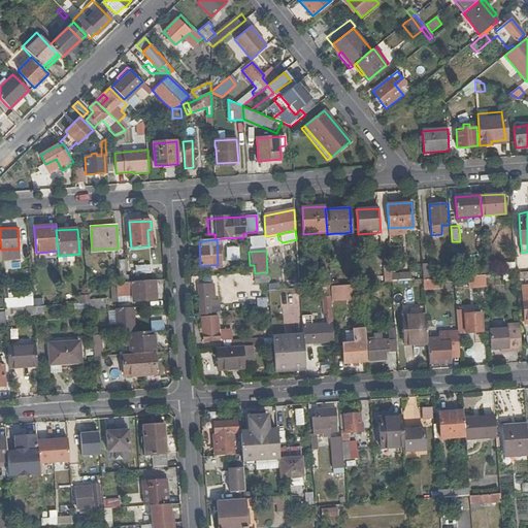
[(126,281),(125,258),(118,259),(119,281),(126,281)]
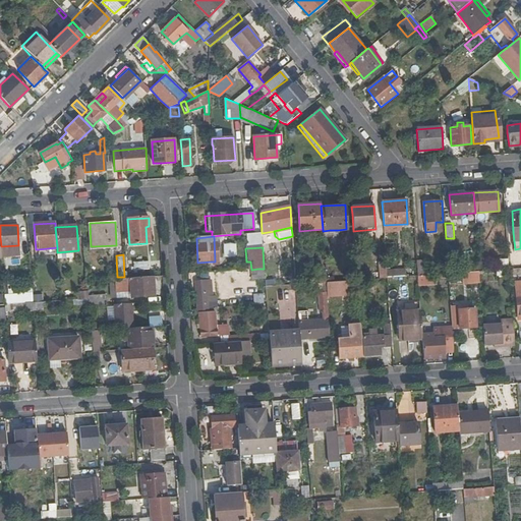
[(423,259),(416,259),(417,276),(420,275),(427,275),(427,271),(423,272),(423,259)]
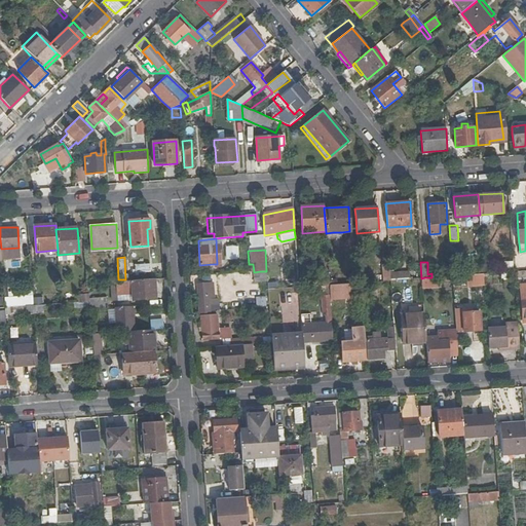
[(515,271),(514,263),(497,264),(497,272),(512,271),(515,271)]
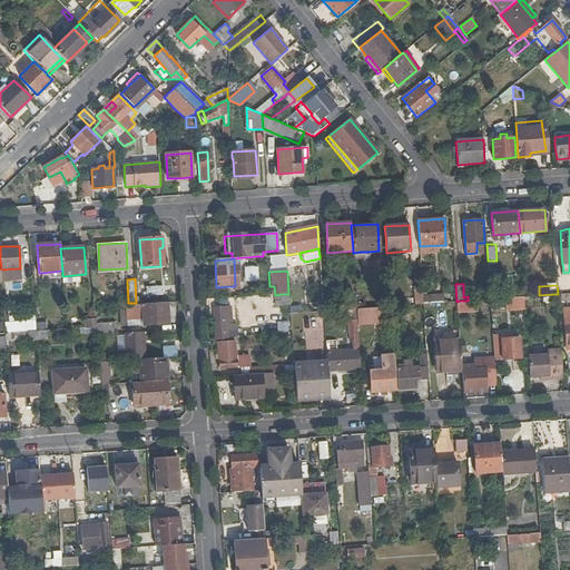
[(164,286),(147,287),(148,295),(164,294),(164,286)]
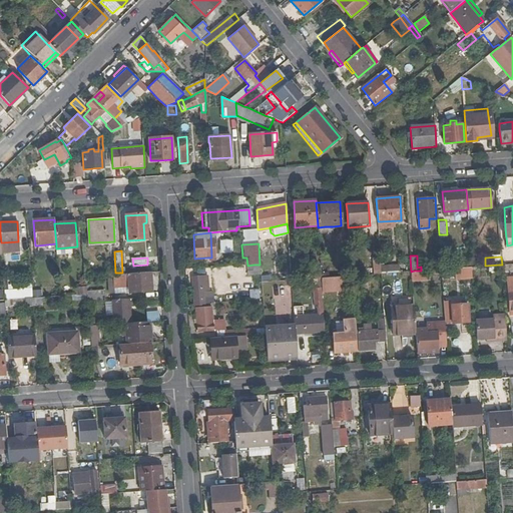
[(381,259),(373,259),(374,274),(382,274),(381,266),(381,259)]
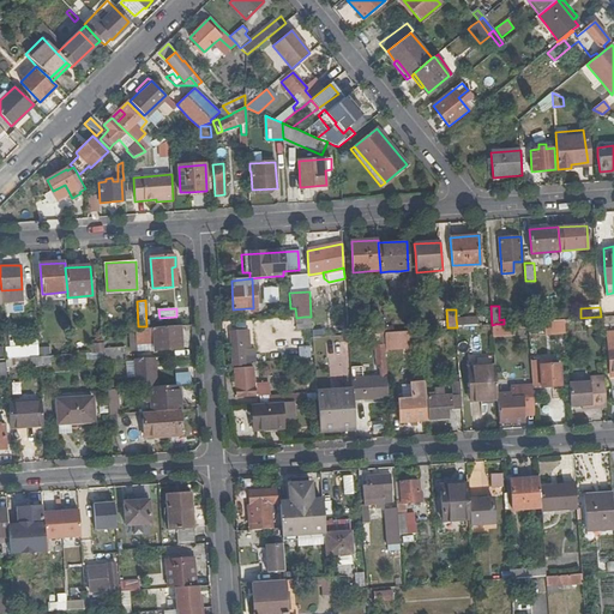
[(296,330),(312,329),(311,317),(304,317),(296,318),(296,330)]
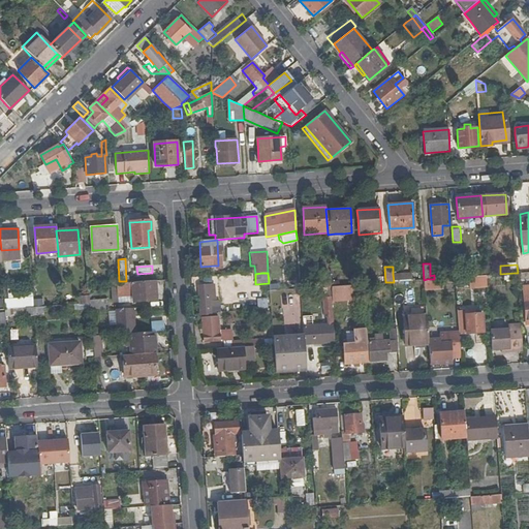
[(393,274),(394,282),(395,281),(412,280),(411,273),(393,274)]
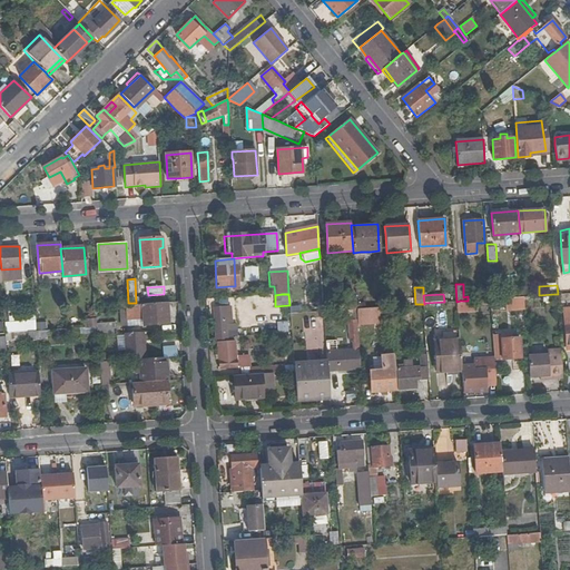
[(523,296),(505,297),(507,307),(524,306),(523,297),(523,296)]
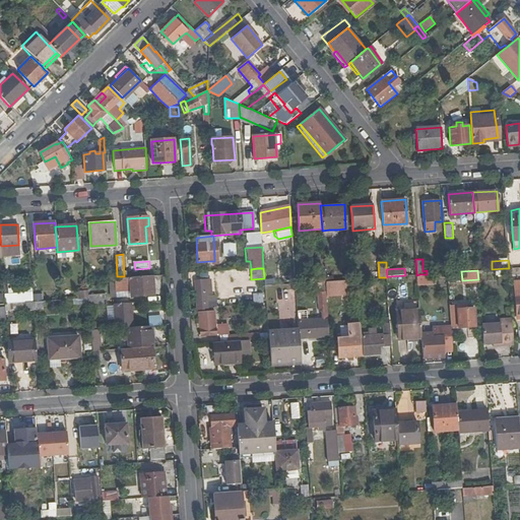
[(325,274),(295,276),(295,283),(296,283),(317,282),(324,281),(326,281),(325,276),(325,274)]
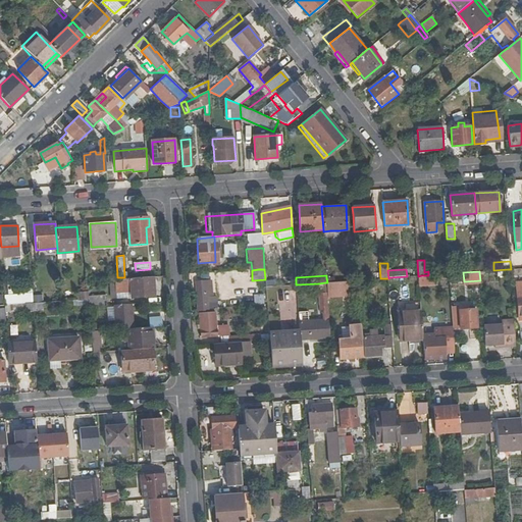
[(421,275),(418,276),(419,286),(428,285),(428,275),(421,275)]
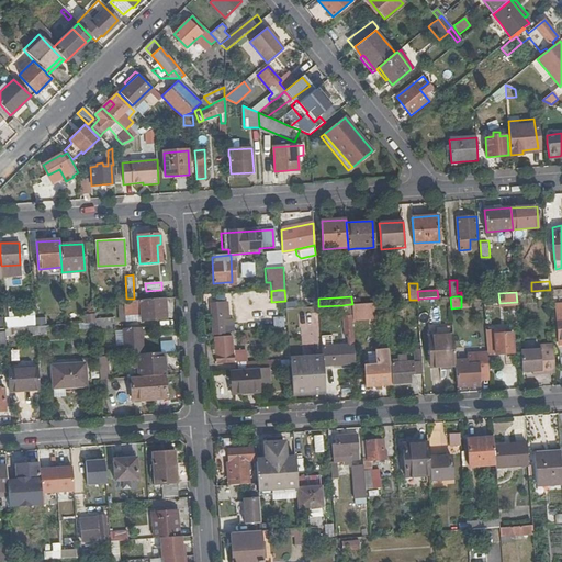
[(167,319),(165,298),(134,300),(124,301),(125,314),(125,322),(142,321),(167,319)]
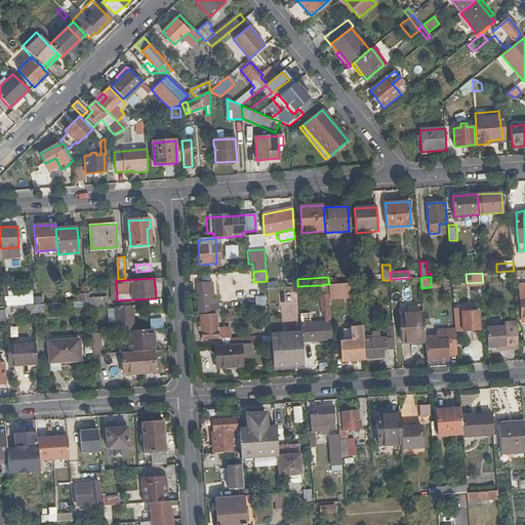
[(198,283),(199,312),(209,311),(208,299),(213,299),(212,283),(198,283)]
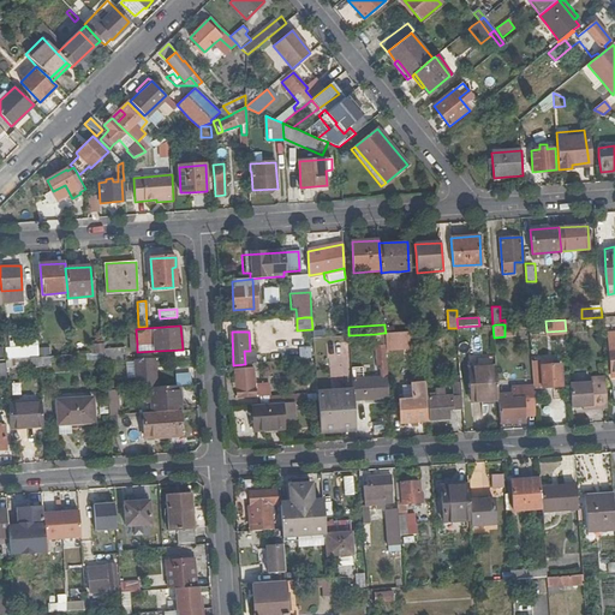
[(354,401),(388,398),(383,333),(375,334),(378,375),(382,375),(382,377),(352,380),(353,390),(354,401)]
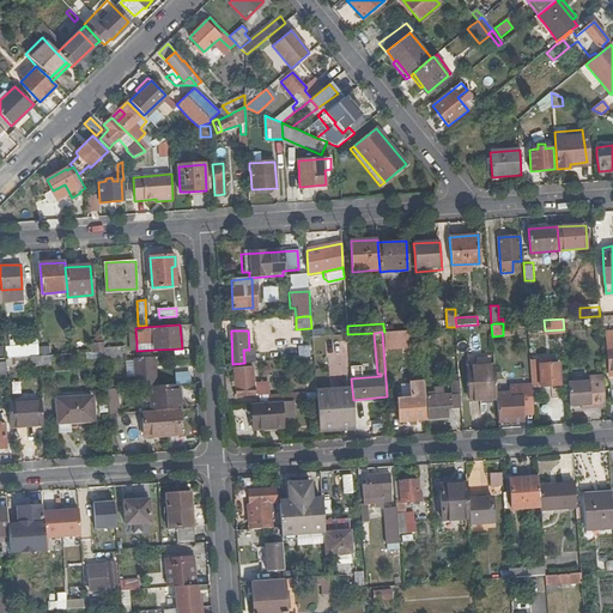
[(36,357),(35,340),(28,340),(28,350),(5,352),(6,359),(31,357),(36,357)]
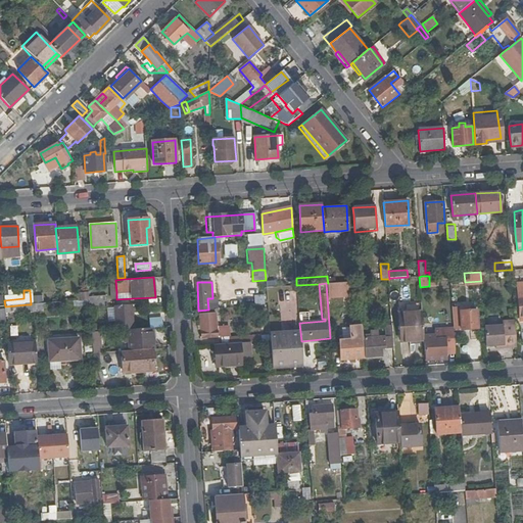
[(89,297),(89,292),(78,293),(79,300),(89,300),(89,297)]
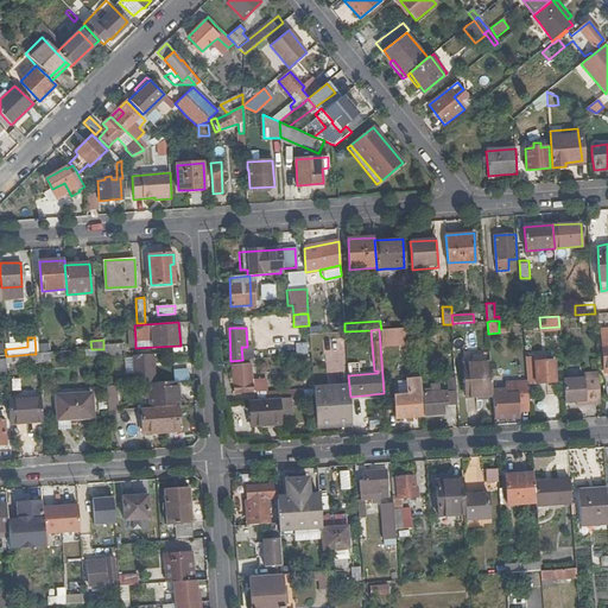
[(105,355),(105,358),(125,356),(125,344),(103,346),(103,349),(105,355)]
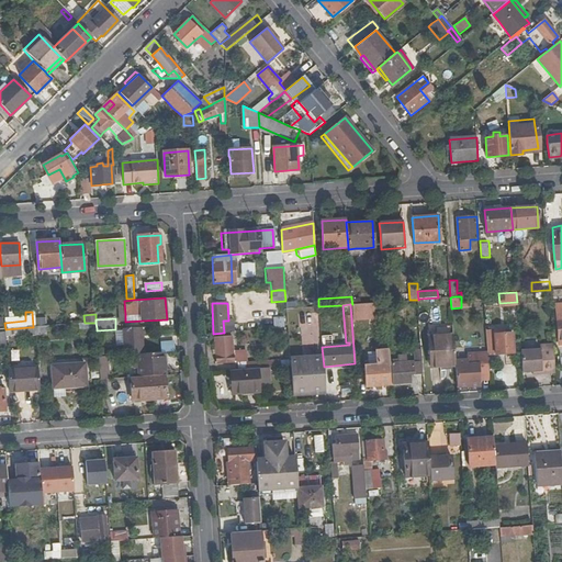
[(29,327),(6,329),(6,334),(6,337),(30,335),(29,327)]
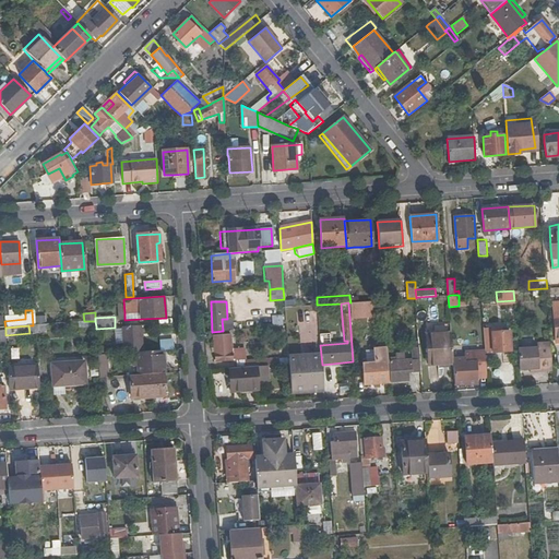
[(143,352),(141,325),(138,325),(123,326),(123,328),(125,343),(126,353),(138,352),(143,352)]
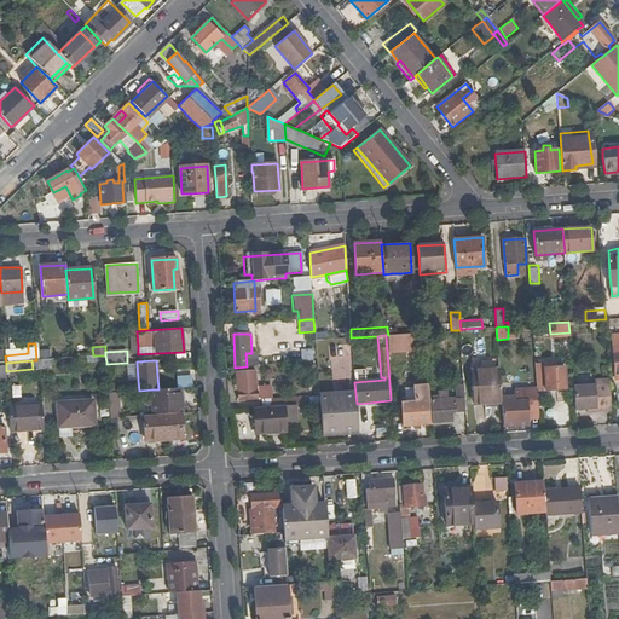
[(138,380),(137,363),(127,364),(128,380),(138,380)]
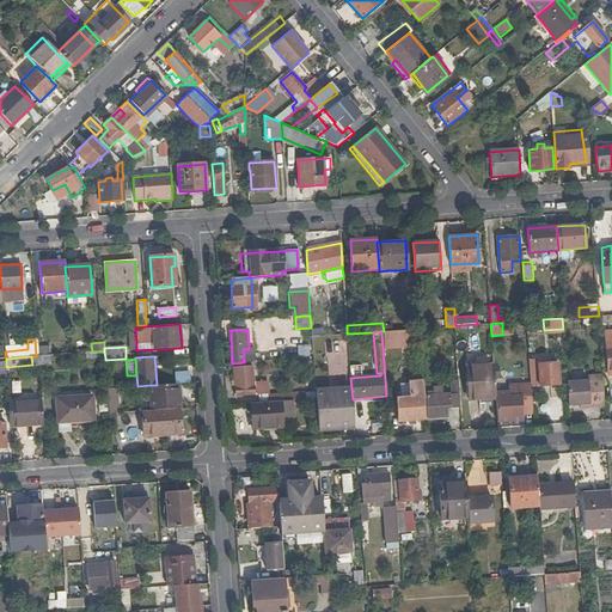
[(550,359),(539,360),(540,386),(560,385),(558,363),(550,363),(550,359)]
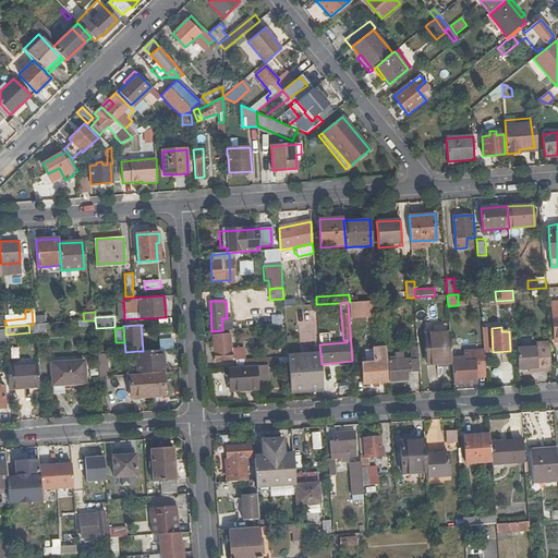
[(233,367),(265,365),(278,364),(277,358),(252,360),(243,360),(242,348),(238,348),(231,348),(230,334),(214,336),(215,361),(233,360),(233,367)]
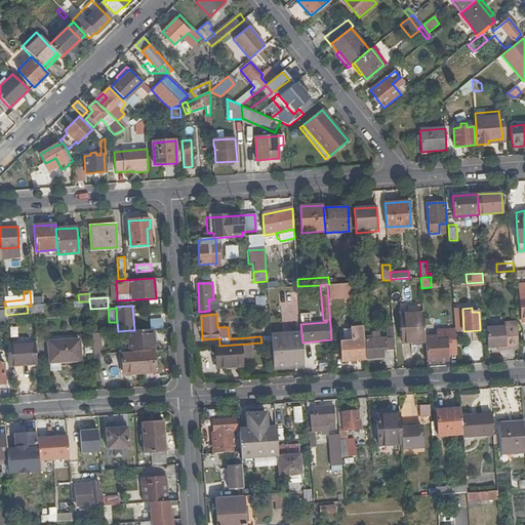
[(425,333),(423,314),(400,315),(402,334),(402,345),(426,342),(425,333)]
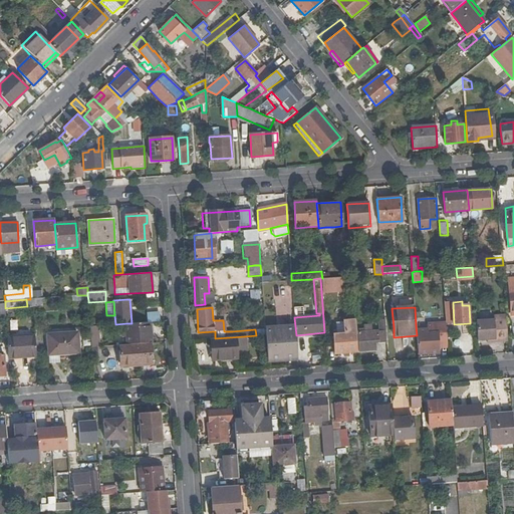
[(159,311),(147,312),(148,320),(159,319),(159,311)]
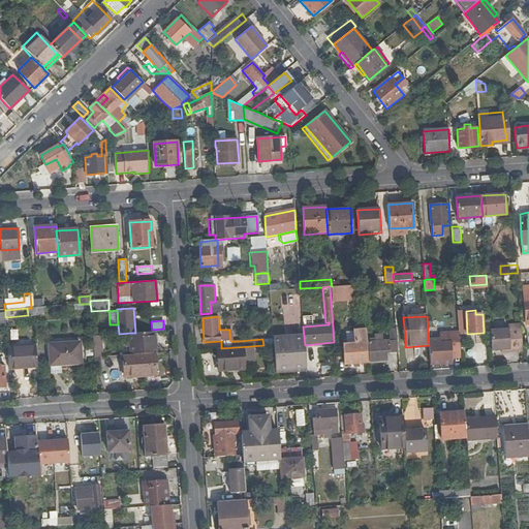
[(398,353),(396,322),(391,323),(391,329),(391,340),(389,340),(382,341),(381,338),(376,338),(376,341),(369,342),(370,361),(385,360),(385,354),(398,353)]
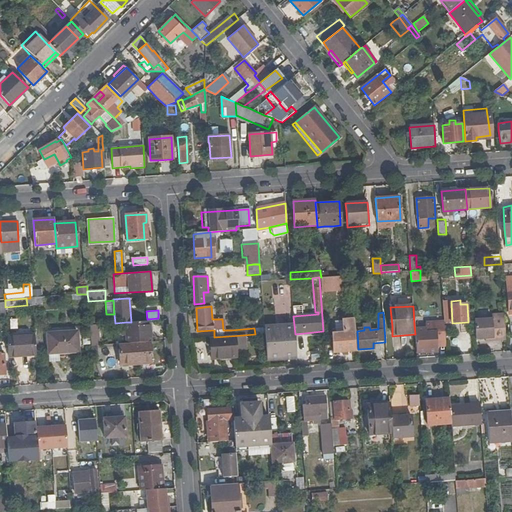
[(492,319),(475,321),(476,338),(476,340),(485,339),(494,339),(494,342),(507,341),(505,315),(492,315),(492,319)]
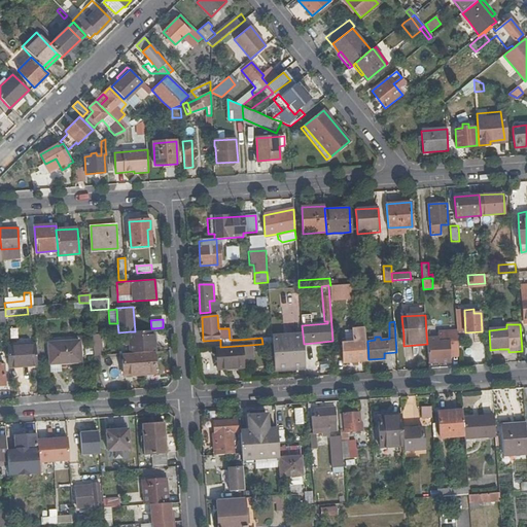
[(363,343),(364,343),(363,327),(349,328),(350,338),(350,340),(342,341),(344,361),(364,360),(363,343)]
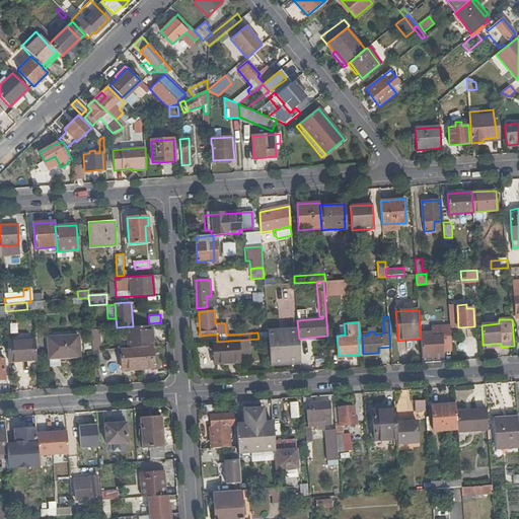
[(152,346),(150,325),(133,326),(128,326),(129,348),(152,346)]
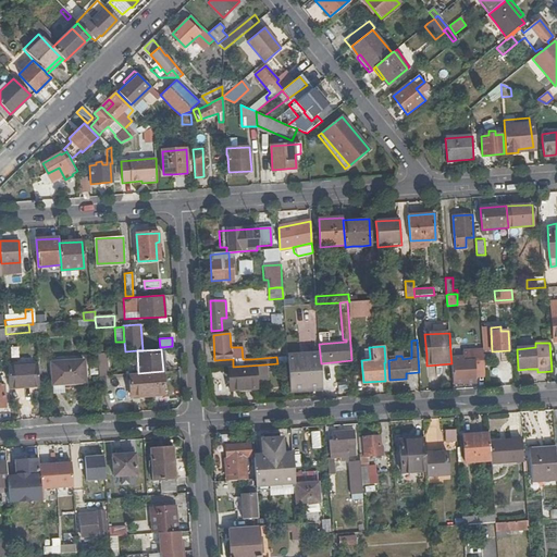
[(483,351),(450,354),(452,363),(453,384),(477,382),(475,375),(475,373),(485,373),(483,351)]
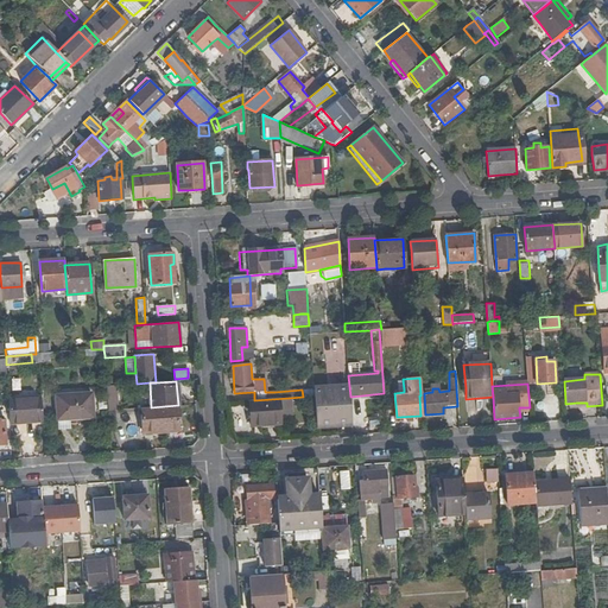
[(349,386),(314,390),(315,397),(315,403),(316,428),(352,425),(352,422),(350,397),(349,386)]
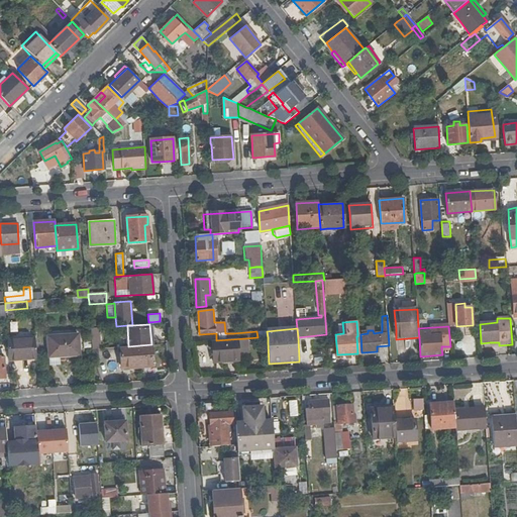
[(78,334),(47,337),(49,357),(80,355),(78,334)]
